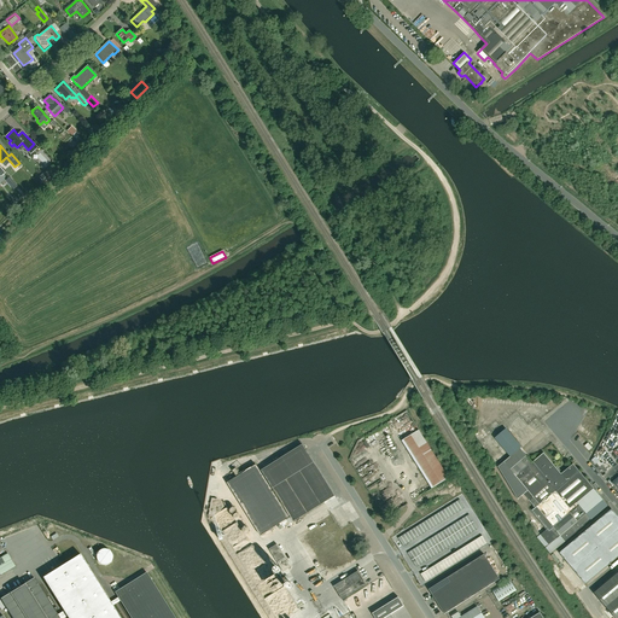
[(506,429),(495,438),(509,456),(511,456),(520,448),(522,447),(506,429)]
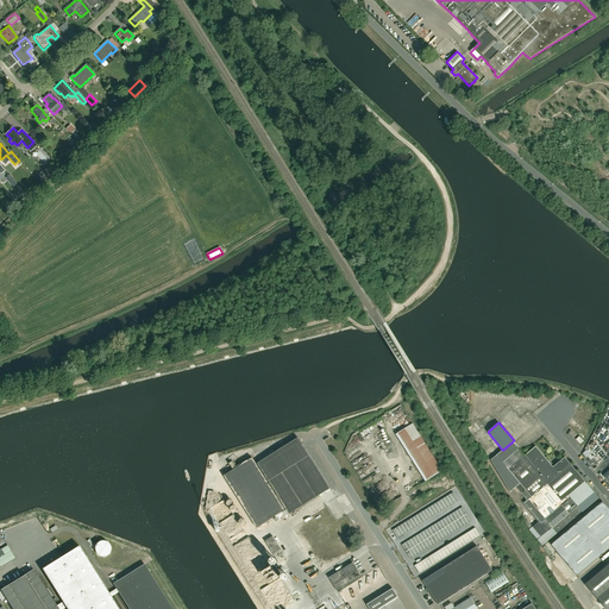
[(441,470),(413,424),(395,434),(425,481),(441,470)]
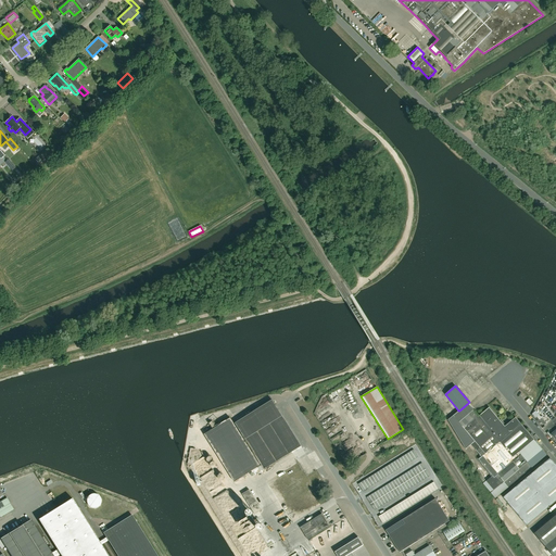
[(291,453),(301,446),(297,440),(273,400),(264,405),(263,406),(236,424),(245,440),(253,452),(252,453),(243,439),(234,425),(230,418),(229,419),(204,434),(207,440),(234,482),(237,480),(248,474),(260,466),(254,456),(255,455),(264,469),(291,453)]
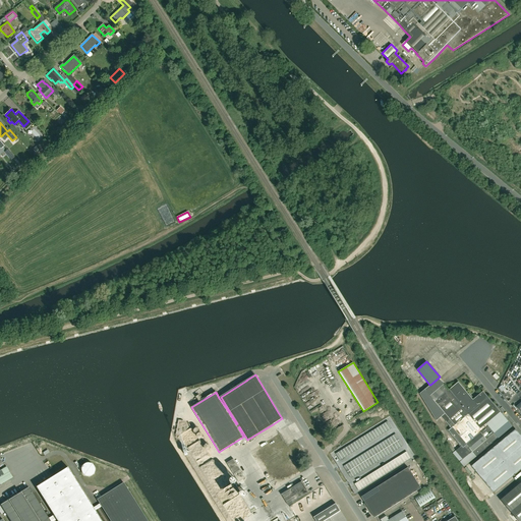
[(462,446),(453,453),(460,462),(464,467),(486,448),(498,438),(498,439),(513,426),(483,391),(473,400),(458,382),(449,390),(439,378),(430,385),(429,385),(419,394),(437,420),(442,416),(451,428),(449,430),(462,446)]
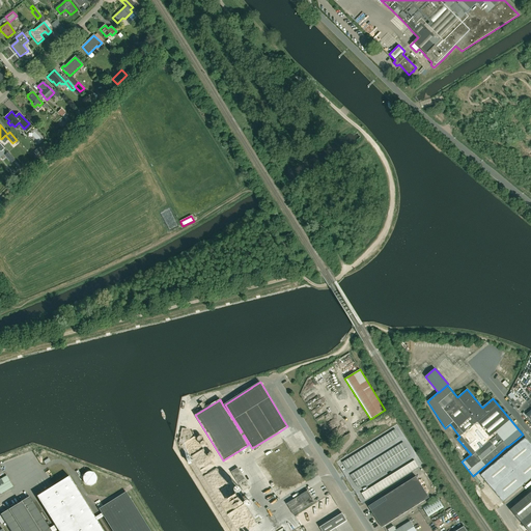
[(513,396),(522,407),(527,402),(518,392),(513,396)]
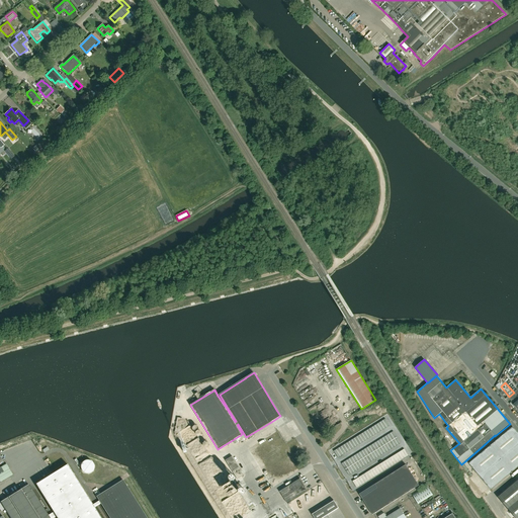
[(350,413),(357,411),(354,405),(347,407),(350,413)]
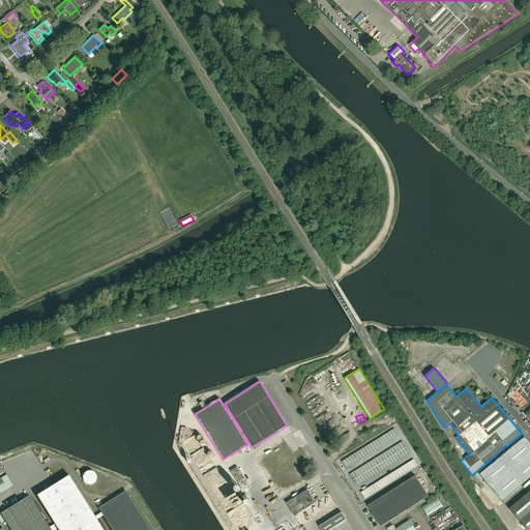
[(529,443),(525,437),(479,474),(502,501),(529,477),(529,443)]
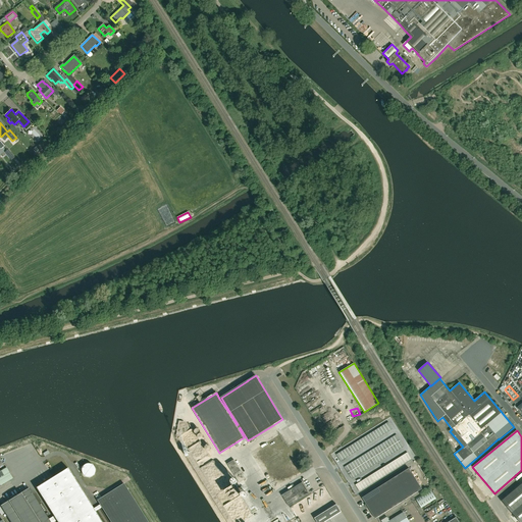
[(239,482),(240,482),(244,480),(243,478),(245,477),(233,460),(227,464),(239,482)]
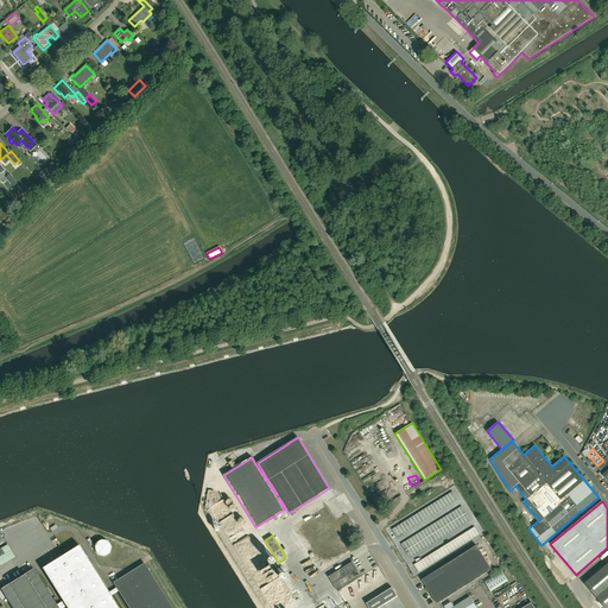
[(103,540),(101,540),(99,542),(96,543),(95,545),(94,549),(95,551),(96,553),(99,556),(101,556),(105,556),(107,555),(109,553),(111,551),(111,548),(111,545),(108,543),(107,542),(103,540)]
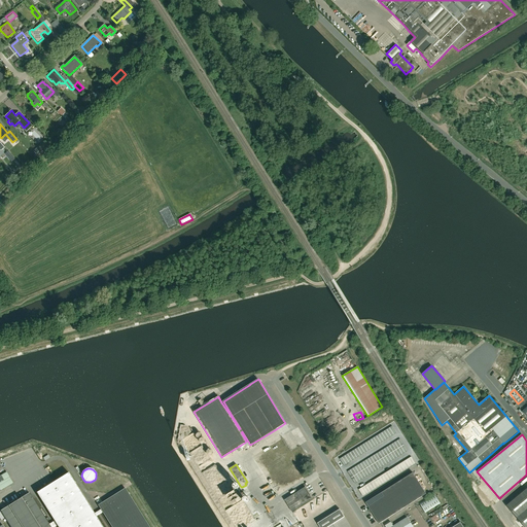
[(7,471),(0,475),(0,491),(13,483),(7,471)]
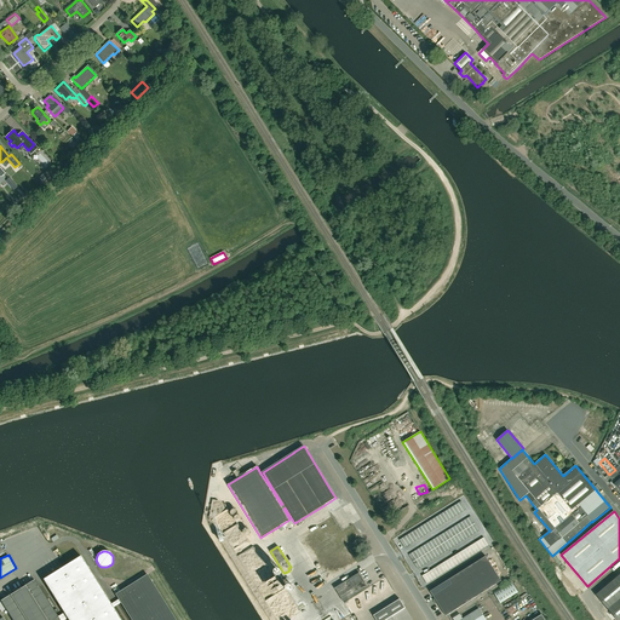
[(120,619),(113,608),(110,604),(80,556),(42,579),(64,613),(61,615),(63,619),(64,619),(68,619),(120,619)]
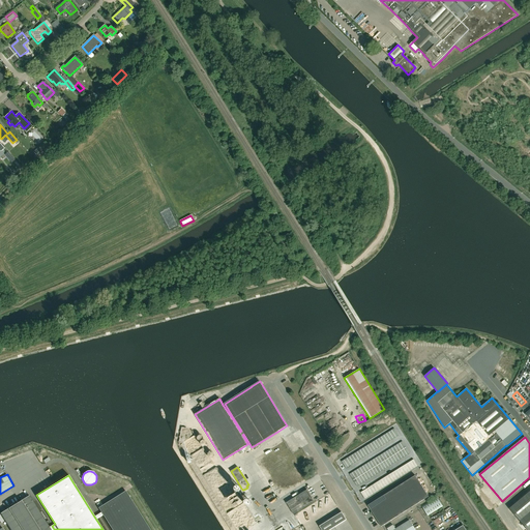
[(381,527),(429,497),(415,475),(367,505),(381,527)]
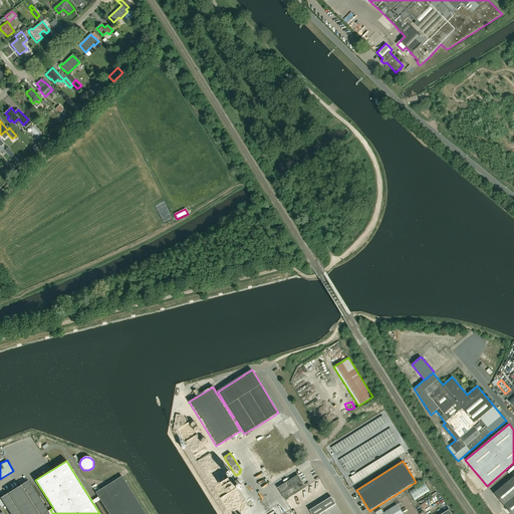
[(284,499),(304,487),(297,476),(277,488),(284,499)]
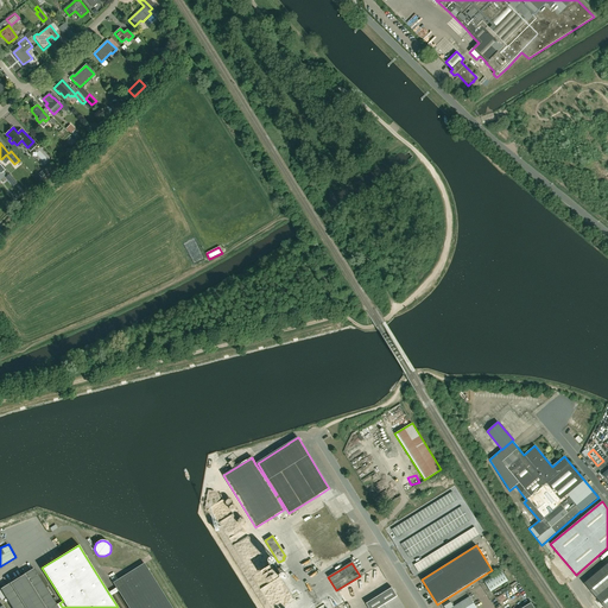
[(607,607),(607,563),(584,583),(597,599),(594,601),(599,607),(607,607)]
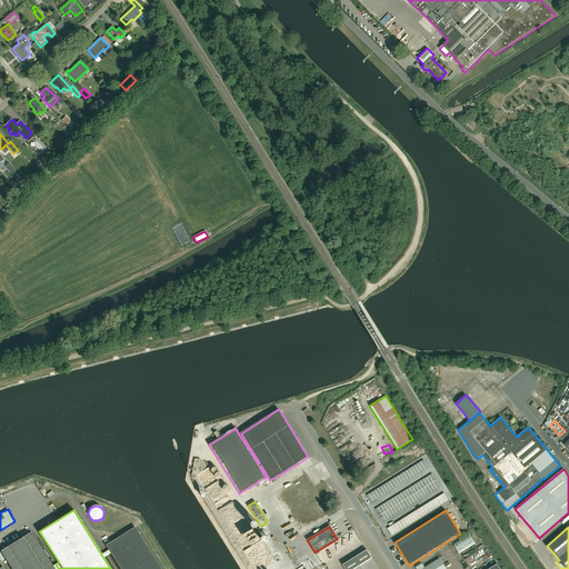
[(160,568),(136,528),(135,528),(107,546),(109,550),(101,555),(103,558),(111,553),(120,568),(160,568)]
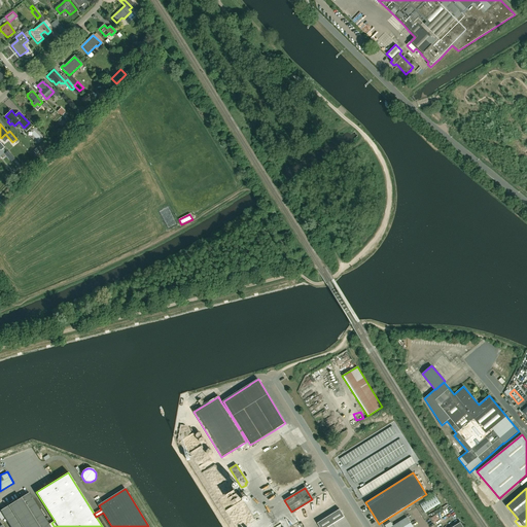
[(50,526),(29,493),(1,511),(10,526),(3,526),(2,524),(0,525),(0,526),(50,526)]
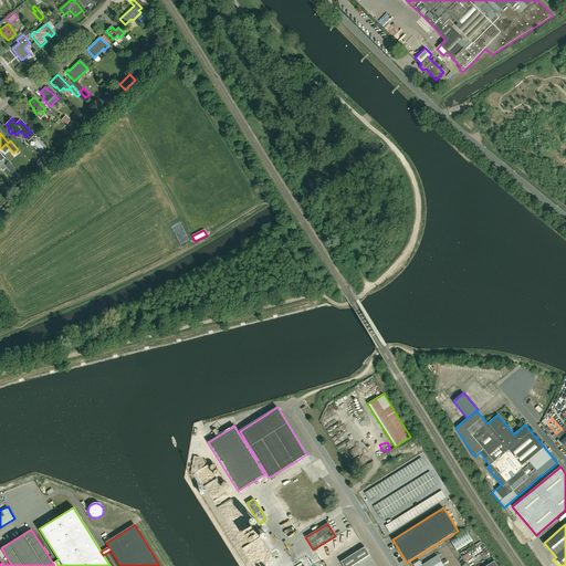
[(457,551),(473,541),(467,531),(450,541),(457,551)]
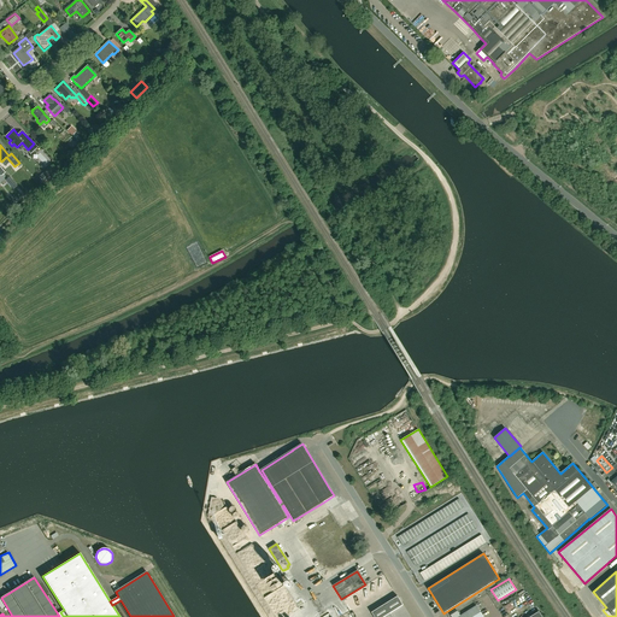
[(398,597),(371,612),(374,616),(410,616),(403,605),(398,597)]
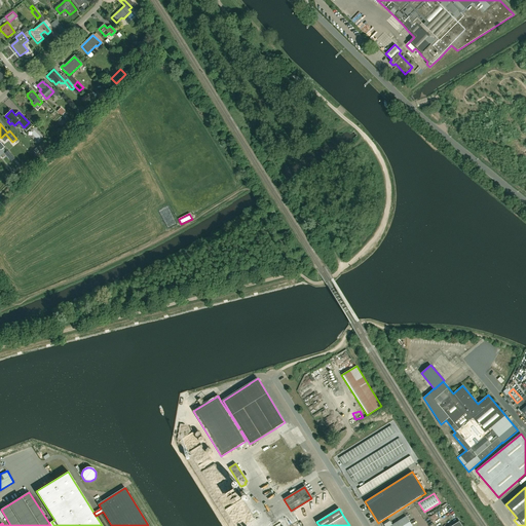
[(435,523),(441,520),(438,514),(431,517),(435,523)]
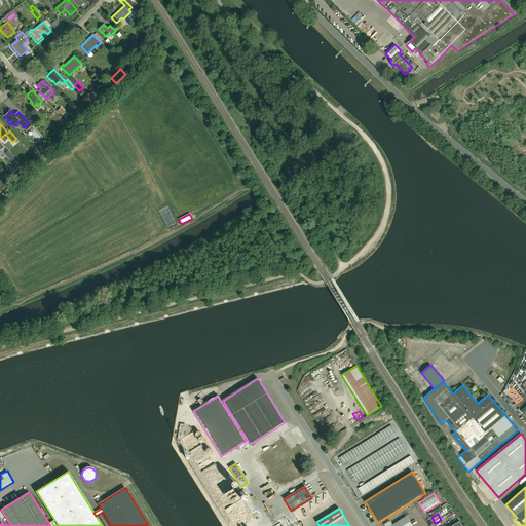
[(412,525),(406,517),(390,525),(412,525)]
